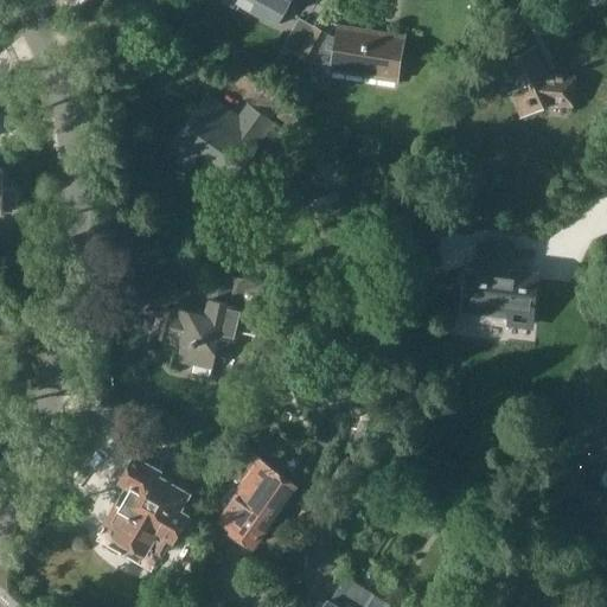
[(141,0),(120,0),(119,2),(140,14),(147,2),(141,0)]
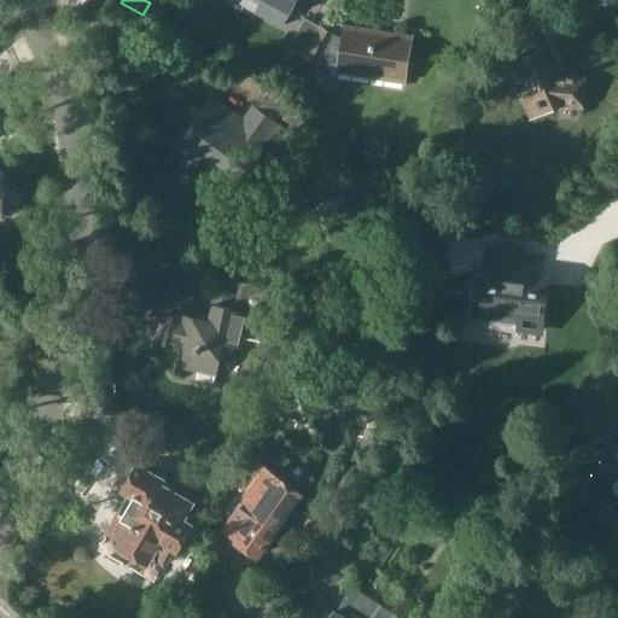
[(258,0),(262,3),(257,13),(284,27),(289,16),(293,7),(296,0),(258,0)]
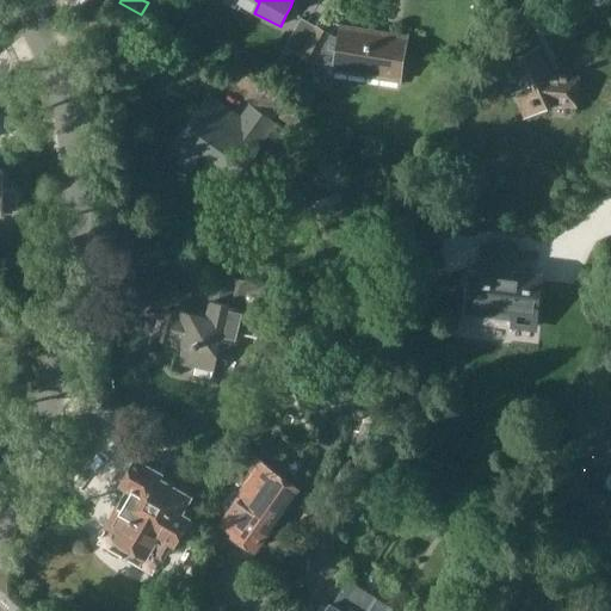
[(294,60),(296,55),(301,57),(316,29),(301,19),(282,54),(294,60)]
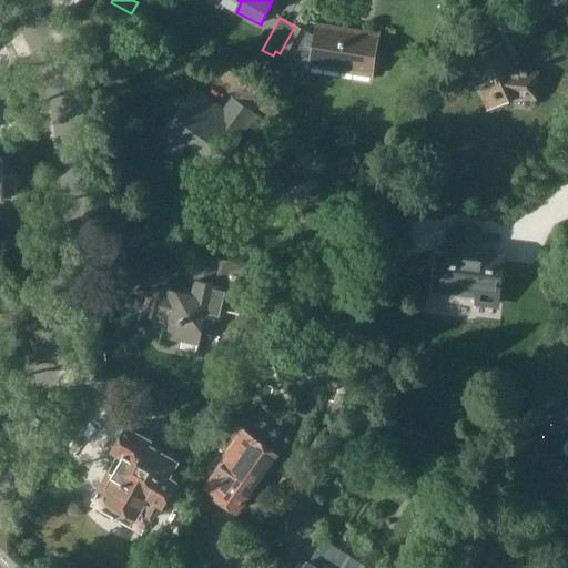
[(294,27),(280,53),(293,61),(294,59),(308,33),(294,27)]
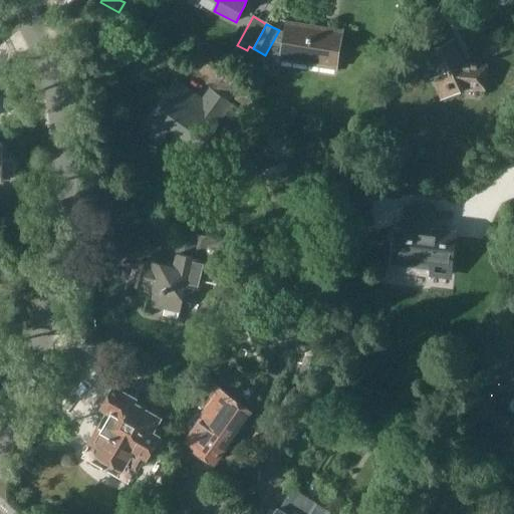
[(285,34),(279,30),(266,53),(281,60),(336,68),(342,32),(286,24),(285,34)]
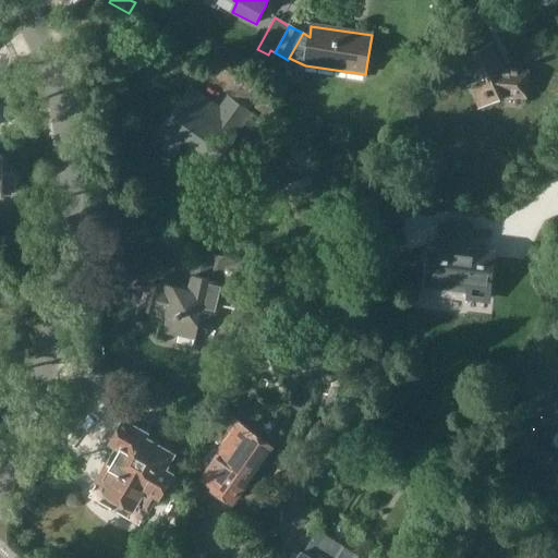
[(481,107),(508,95),(525,97),(528,74),(519,73),(519,71),(512,70),(512,72),(501,71),(490,47),(469,57),(481,83),(472,87),(481,107)]
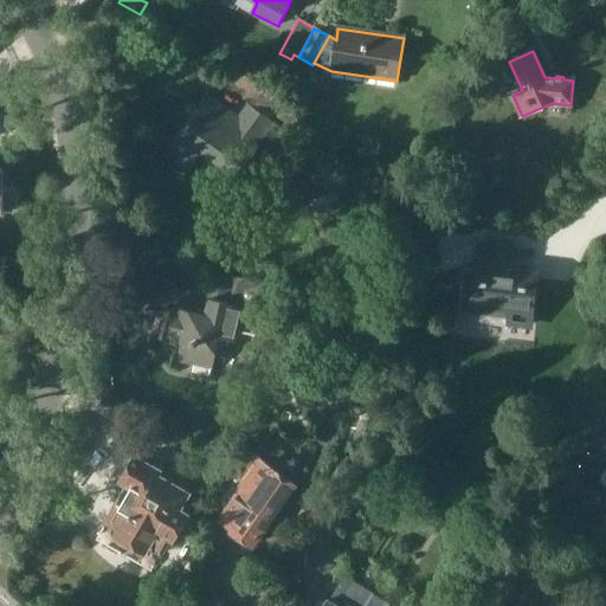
[(258,100),(252,108),(249,105),(238,120),(208,97),(166,155),(187,171),(205,147),(238,171),(256,148),(274,123),(270,121),(276,111),(258,100)]
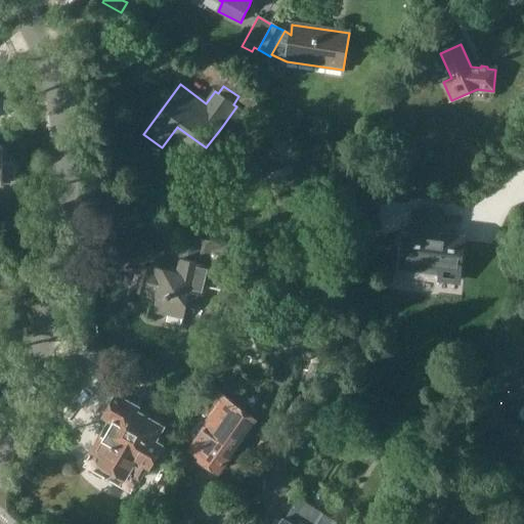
[(261,98),(247,89),(241,100),(255,108),(261,98)]
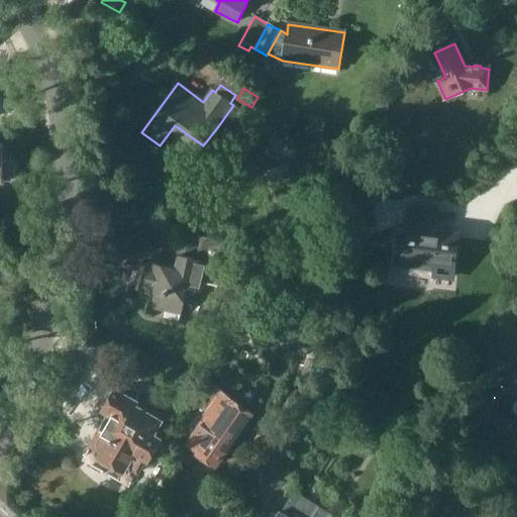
[(0,180),(11,181),(15,177),(15,165),(11,160),(3,160),(3,143),(0,143),(0,180)]
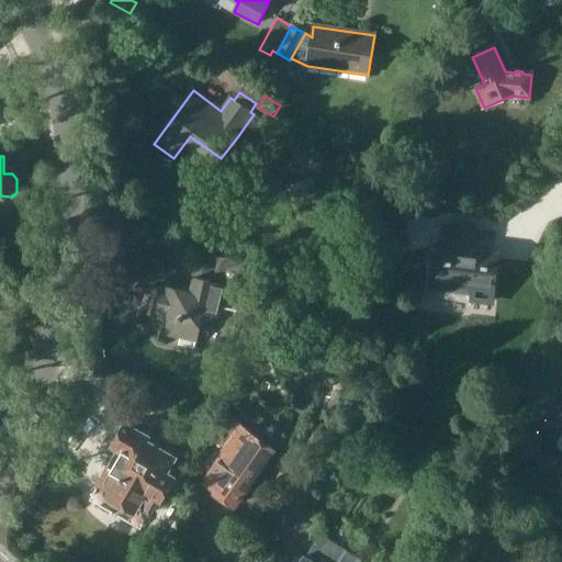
[(379,188),(393,190),(395,176),(382,173),(379,188)]
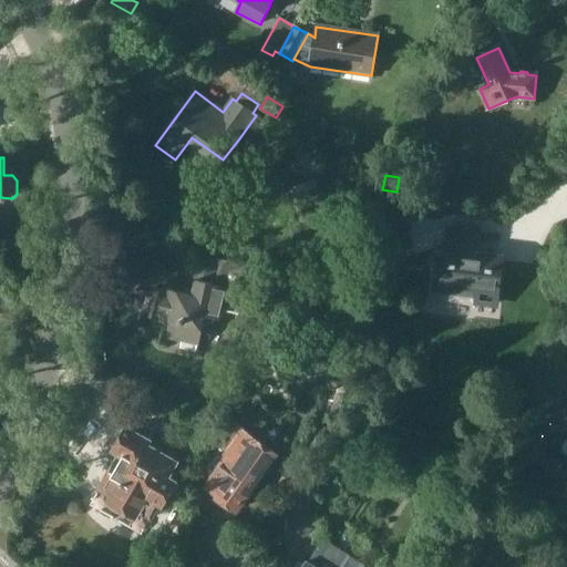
[(379,216),(378,236),(411,239),(412,219),(379,216)]
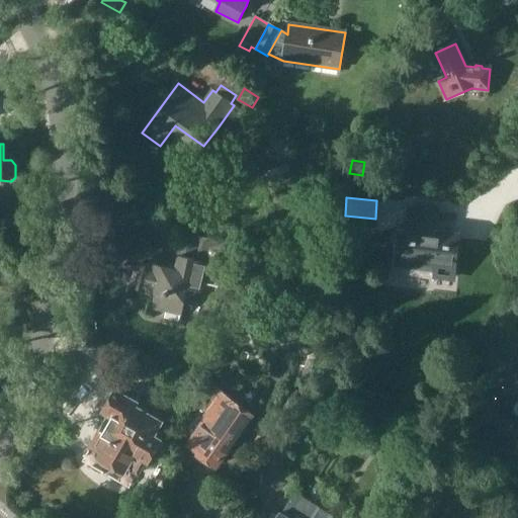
[(397,229),(391,267),(435,273),(434,276),(452,278),(453,266),(454,266),(459,235),(435,232),(438,208),(431,207),(431,211),(409,208),(407,230),(397,229)]
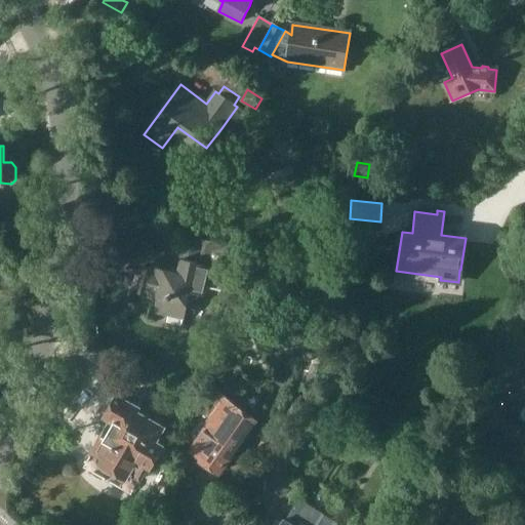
[(205,240),(199,265),(182,260),(178,274),(177,274),(176,276),(177,276),(172,279),(167,271),(146,266),(139,294),(159,298),(156,312),(169,315),(167,323),(182,326),(190,291),(203,294),(205,286),(221,289),(232,246),(205,240)]
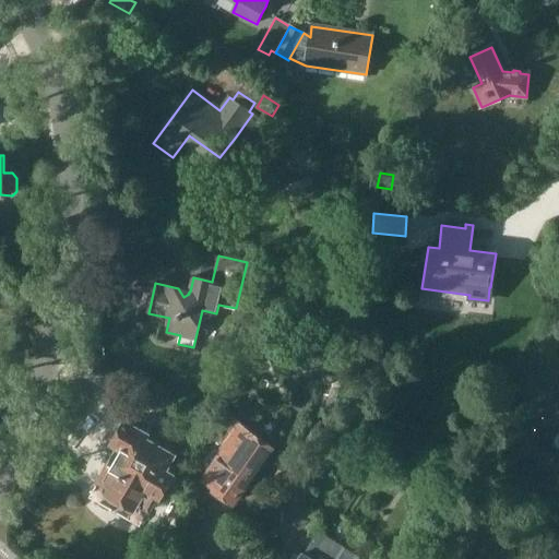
[(334,418),(339,389),(332,388),(329,399),(328,399),(324,417),(334,418)]
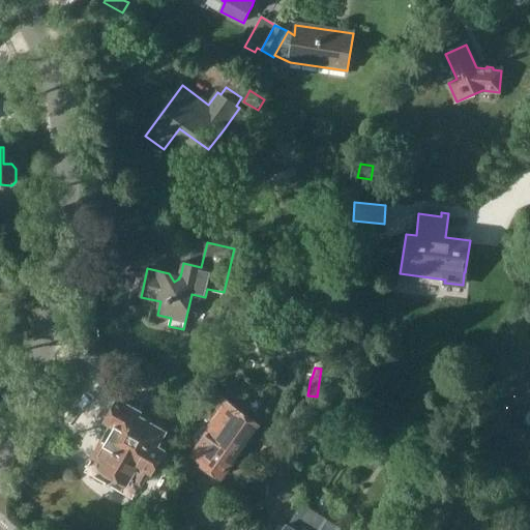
[(200,388),(189,375),(182,381),(192,394),(200,388)]
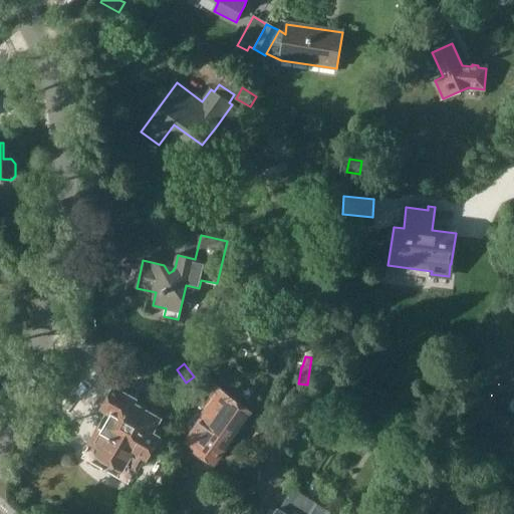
[(190,405),(184,429),(191,434),(187,439),(199,448),(198,449),(216,462),(238,430),(250,412),(232,400),(231,402),(219,393),(222,390),(211,381),(197,402),(194,407),(190,405)]
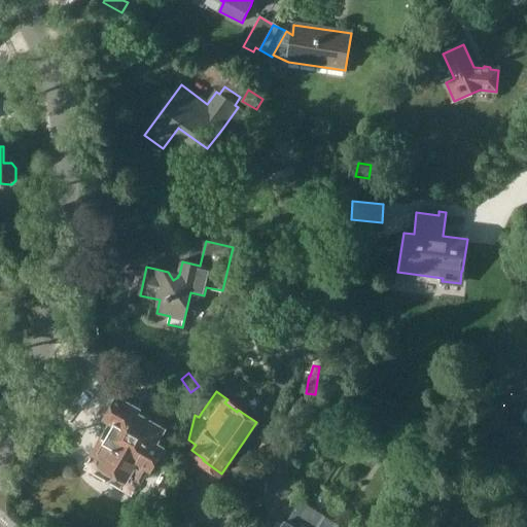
[(128,475),(140,482),(149,465),(151,466),(163,447),(155,442),(164,427),(163,427),(167,419),(152,411),(147,418),(137,412),(139,409),(119,397),(108,417),(110,419),(100,437),(102,438),(93,454),(105,461),(103,463),(108,466),(105,471),(118,479),(121,473),(127,477),(128,475)]
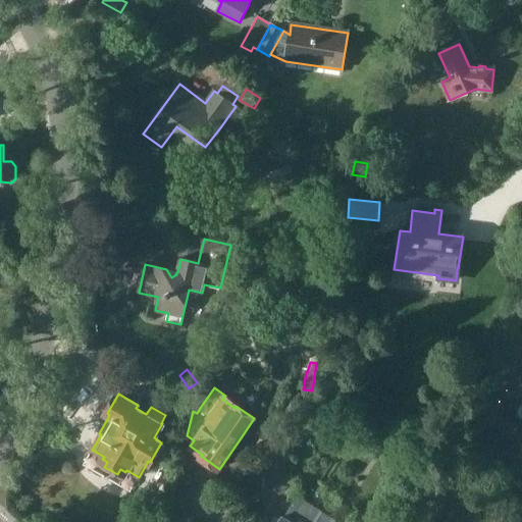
[(314,521),(321,510),(297,496),(283,517),(282,516),(277,521),(314,521)]
